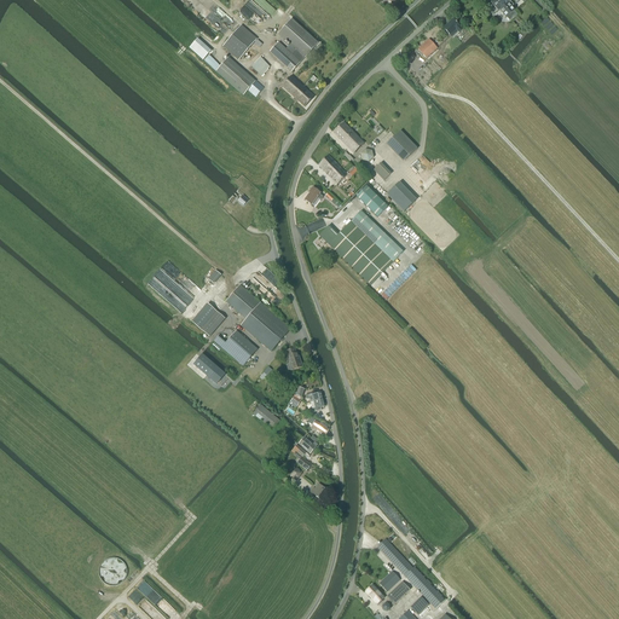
[(508,0),(495,0),(491,4),(498,12),(499,10),(505,18),(514,11),(508,4),(510,1),(508,0)]
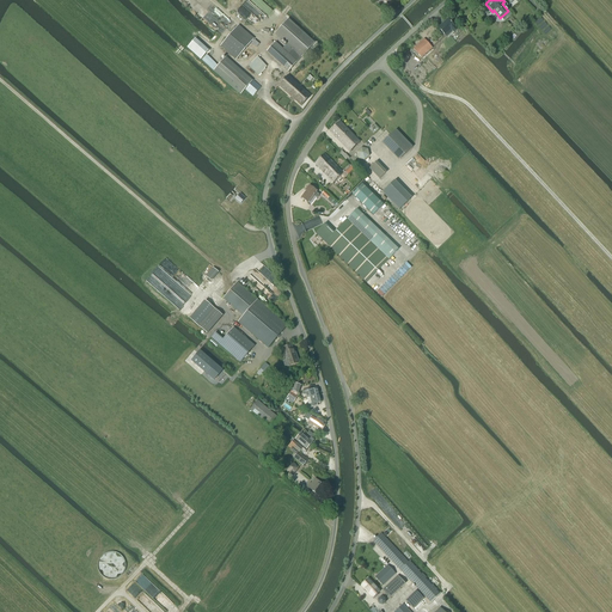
[(301,57),(314,43),(288,18),(275,32),(301,57)]
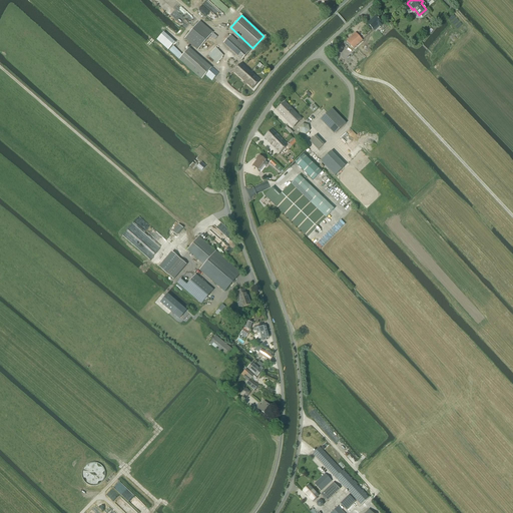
[(375,16),(368,23),(373,29),(378,25),(380,27),(383,25),(381,22),(376,16),(375,16)]
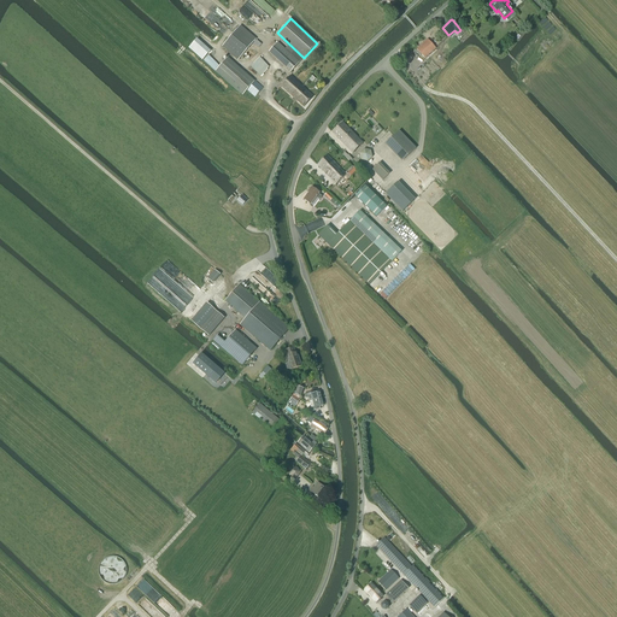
[(240,25),(222,47),(238,60),(256,40),(240,25)]
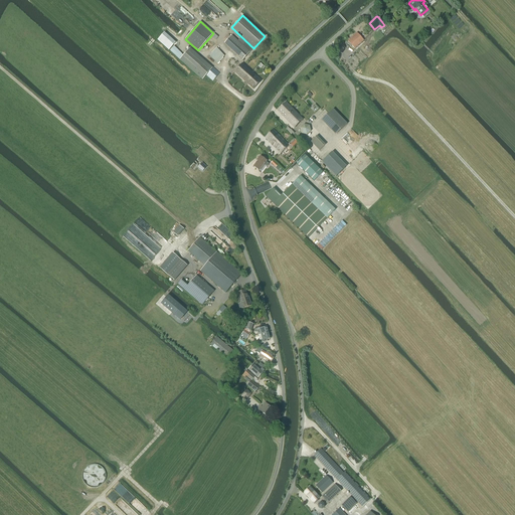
[(354,48),(363,40),(356,32),(347,41),(354,48)]
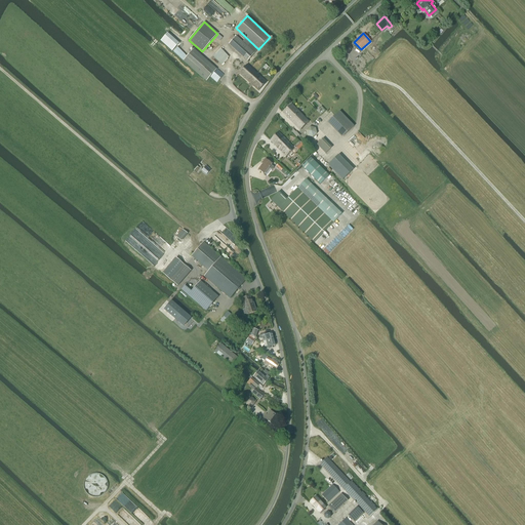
[(247,62),(254,53),(236,36),(229,44),(247,62)]
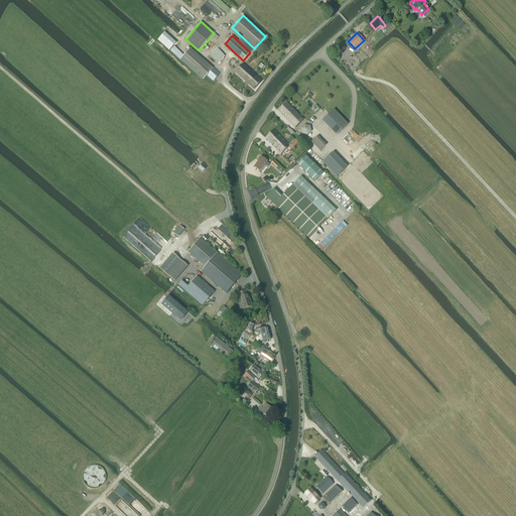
[(203,80),(213,69),(190,48),(180,59),(203,80)]
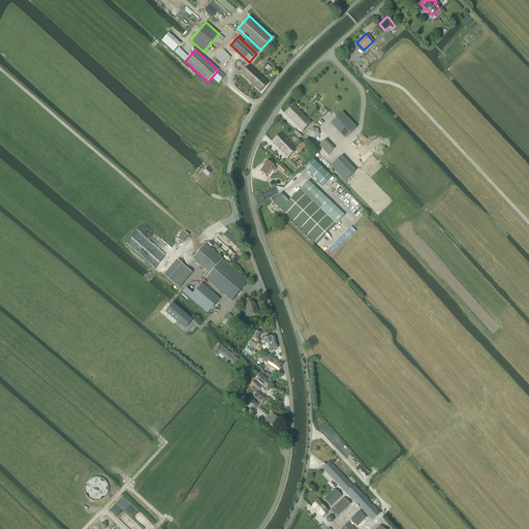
[(260,91),(268,83),(249,65),(241,73),(260,91)]
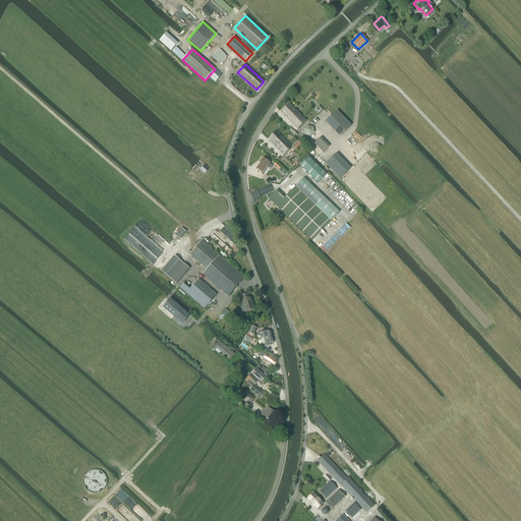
[(216,81),(222,74),(216,69),(210,75),(216,81)]
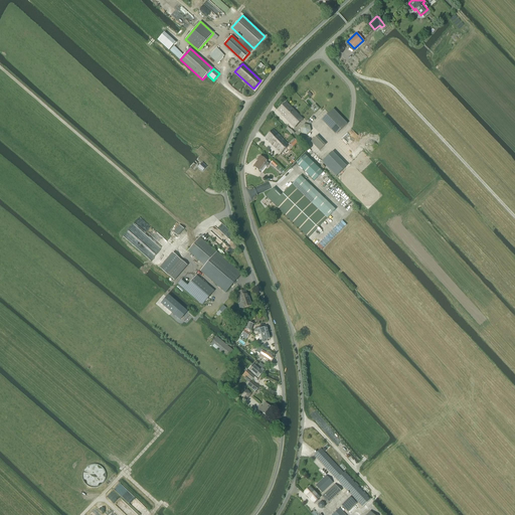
[(294,128),(303,120),(286,103),(278,111),(294,128)]
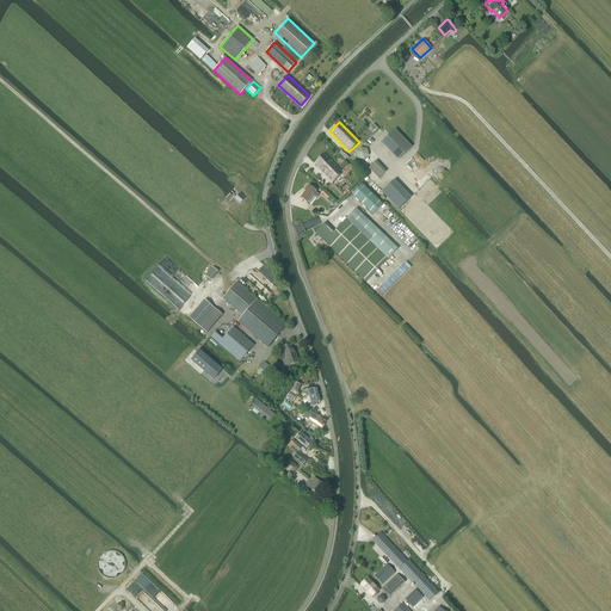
[(412,147),(395,129),(381,143),(397,161),(412,147)]
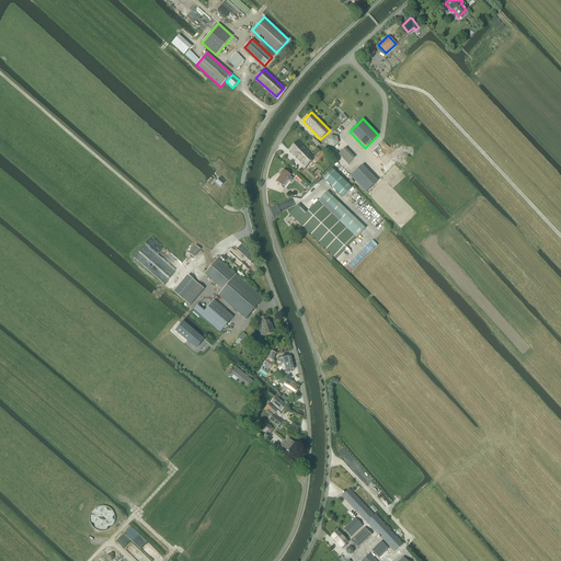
[(334,147),(339,142),(336,137),(331,135),(327,139),(329,145),(334,147)]
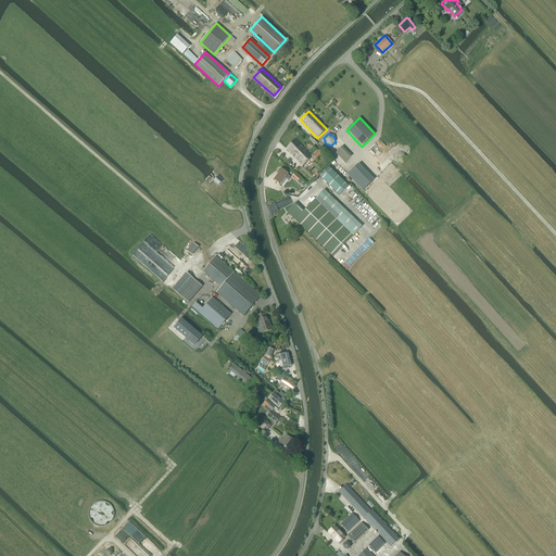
[(303,165),(312,156),(294,140),(286,149),(303,165)]
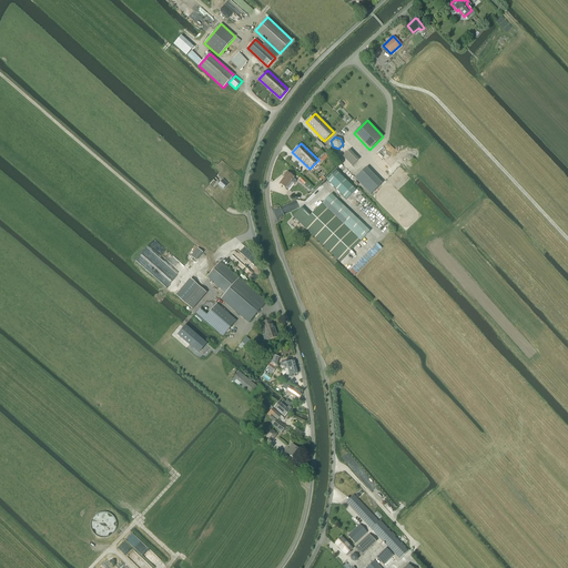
[(358,160),(350,150),(343,156),(352,166),(358,160)]
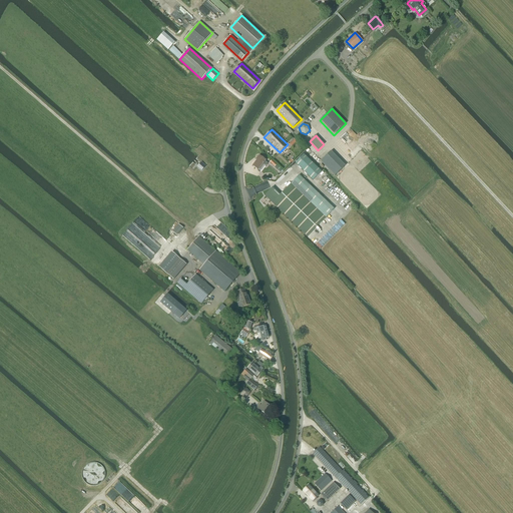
[(345,168),(331,153),(322,161),(336,176),(345,168)]
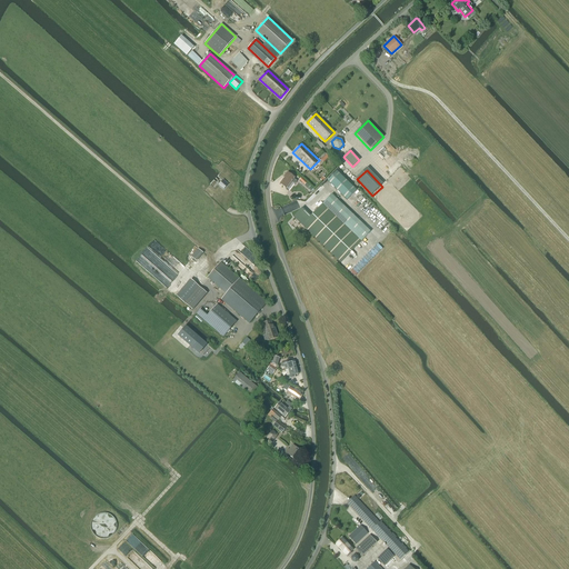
[(347,200),(355,192),(356,190),(337,171),(328,181),(347,200)]
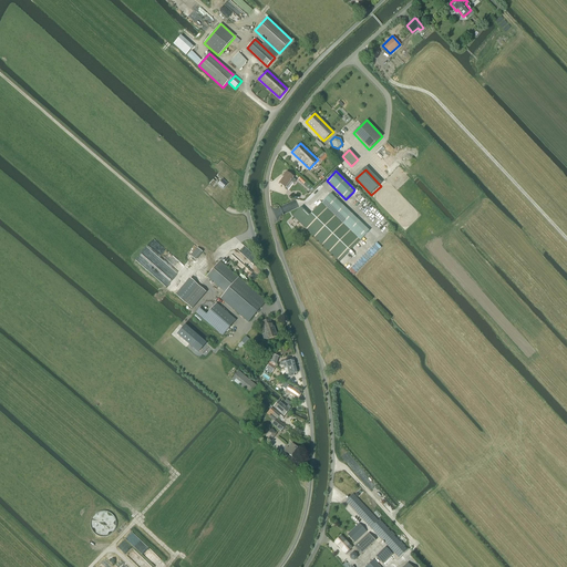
[(294,183),(296,181),(292,177),(294,177),(286,172),(284,176),(284,177),(279,184),(285,188),(290,181),(294,183)]
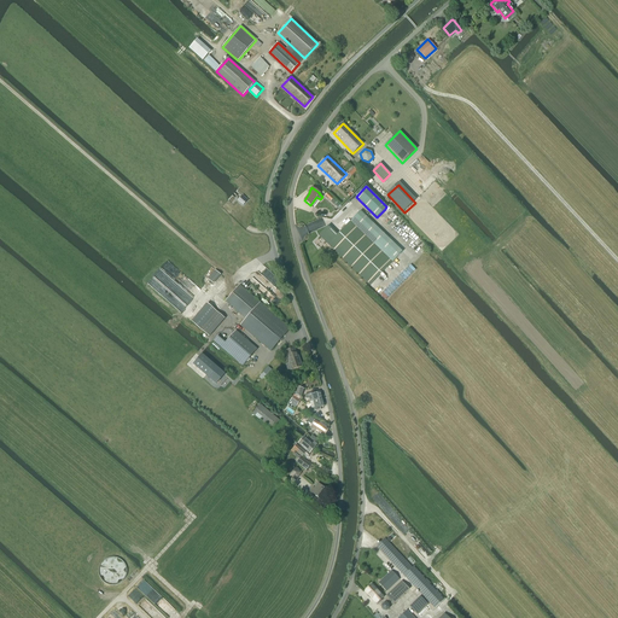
[(238,200),(238,202),(242,204),(243,205),(246,202),(248,200),(245,198),(243,196),(242,196),(238,200)]
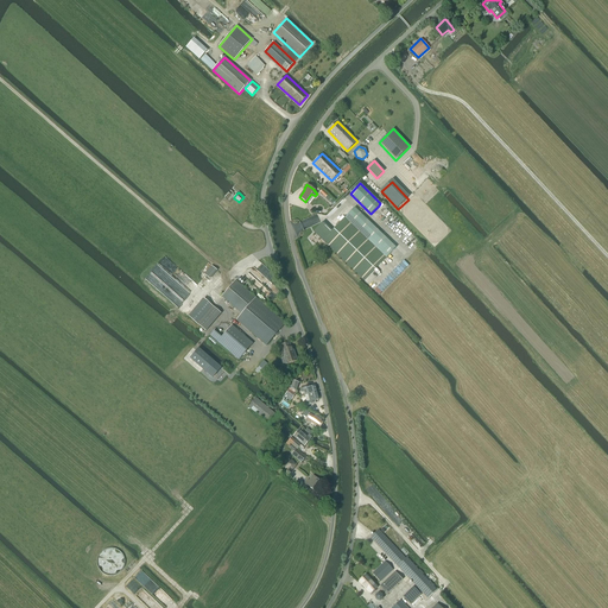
[(354,207),(344,217),(331,232),(322,223),(314,232),(363,280),(396,247),(354,207)]
